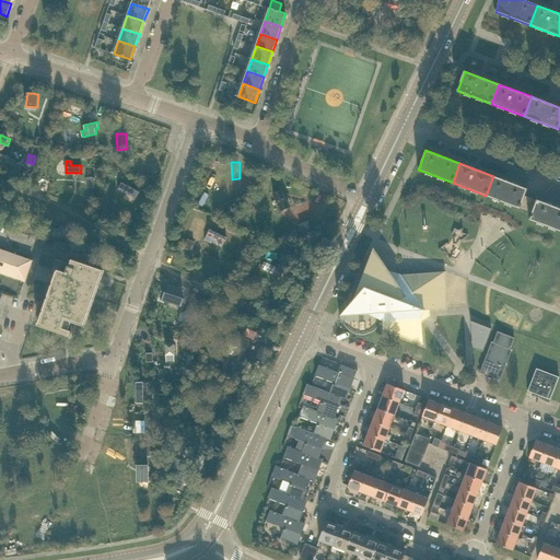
[(524,196),(527,188),(493,176),(486,196),(520,208),(524,196)]
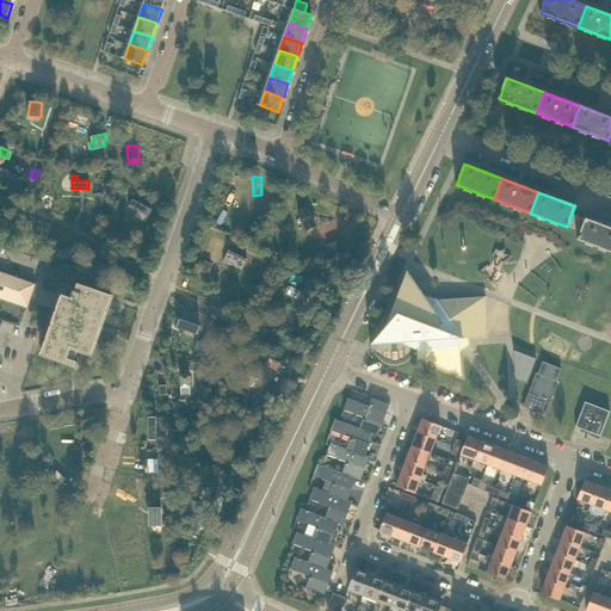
[(133,199),(129,207),(148,216),(152,209),(133,199)]
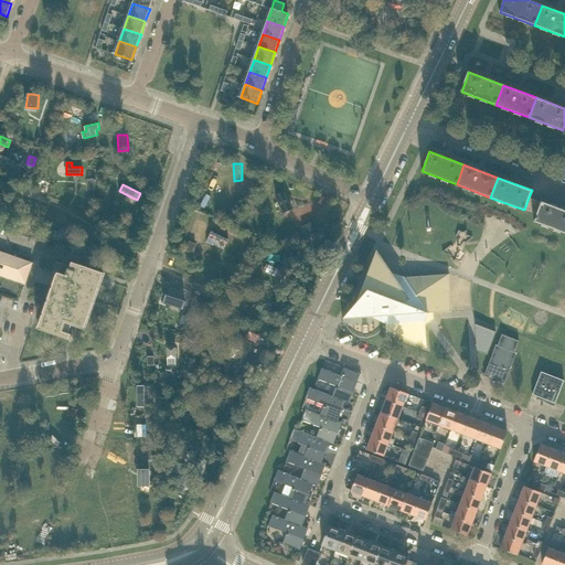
[(283,192),(275,195),(276,198),(277,199),(283,212),(291,208),(285,196),(283,192)]
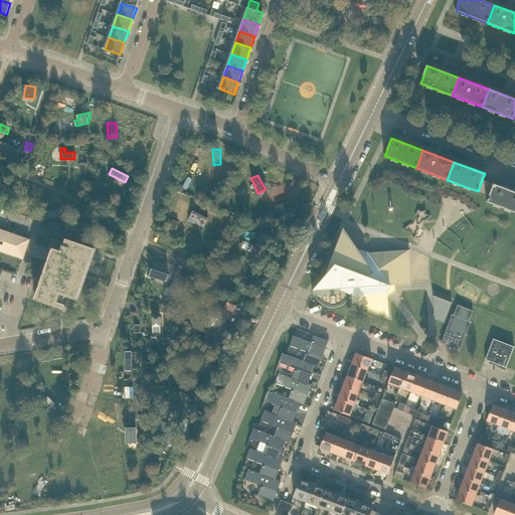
[(484,193),(488,182),(482,180),(478,191),(484,193)]
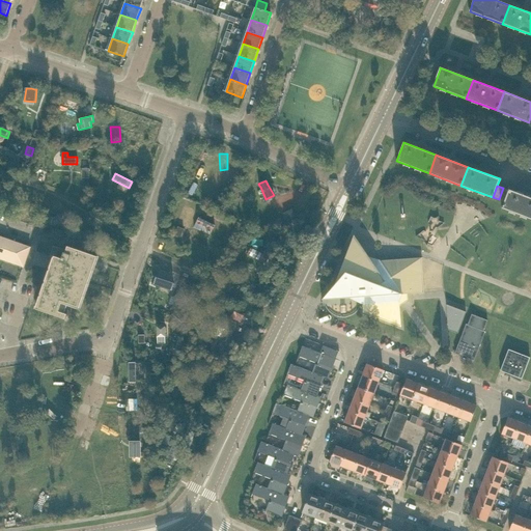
[(508,190),(503,188),(499,199),(504,201),(508,190)]
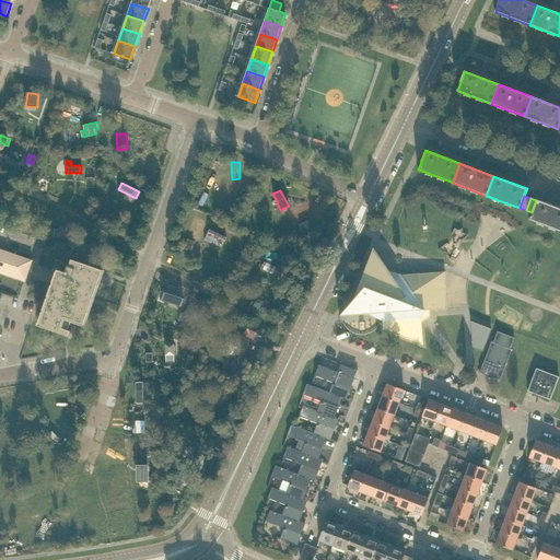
[(559,208),(537,199),(536,200),(532,212),(529,220),(559,231),(559,208)]
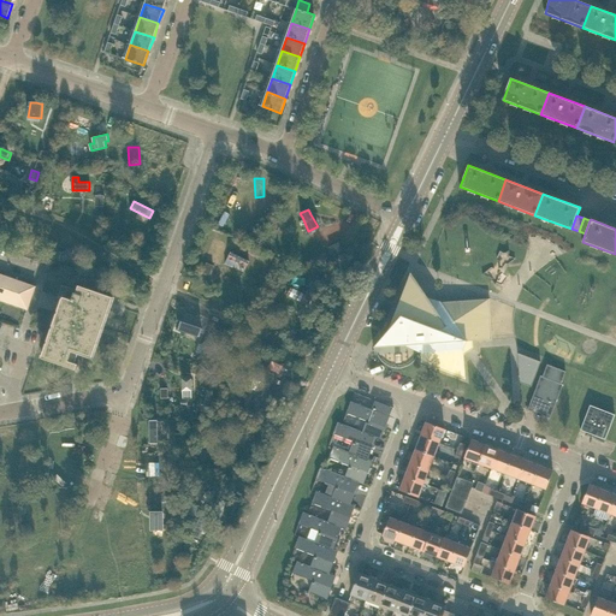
[(288,247),(297,250),(301,243),(290,240),(288,247)]
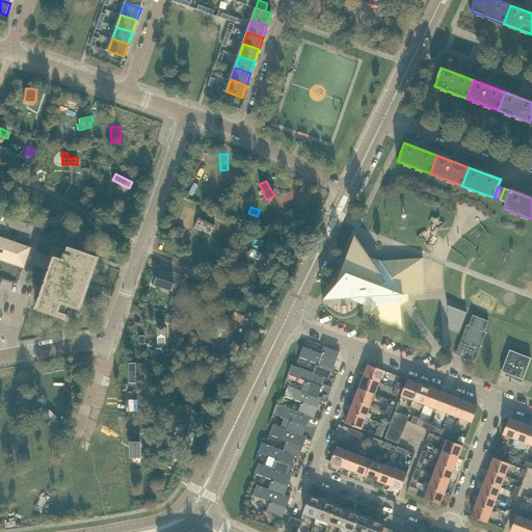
[(292,210),(285,214),(288,219),(295,216),(292,210)]
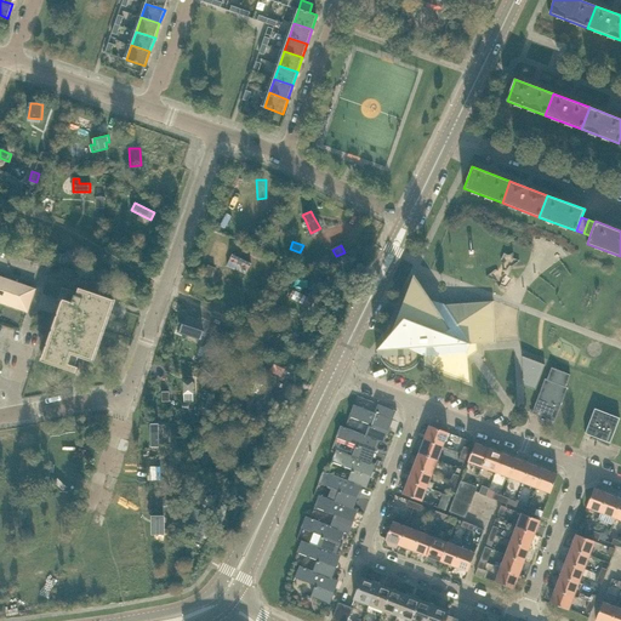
[(237,252),(233,261),(255,268),(258,260),(237,252)]
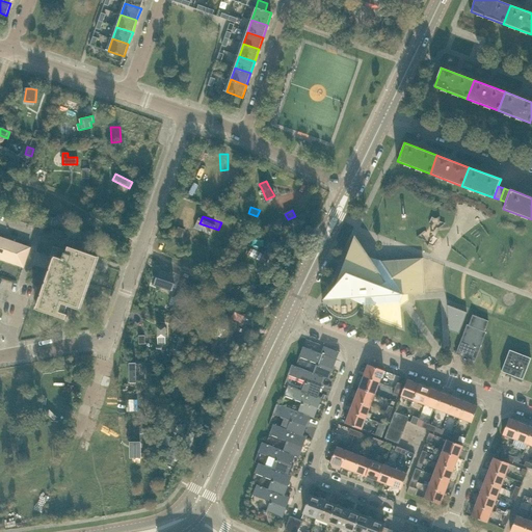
[(55,225),(57,219),(50,217),(48,223),(55,225)]
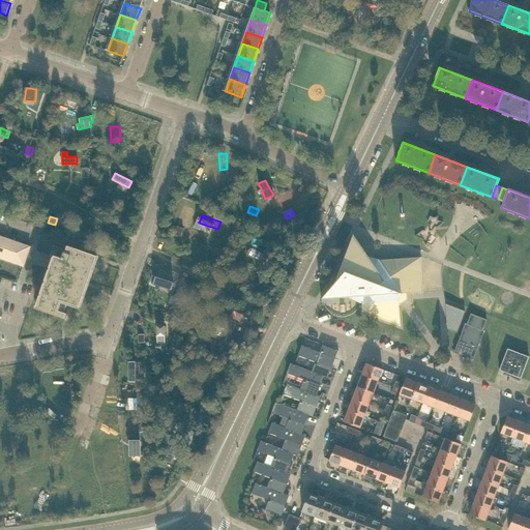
[(177,227),(175,234),(181,236),(183,229),(177,227)]
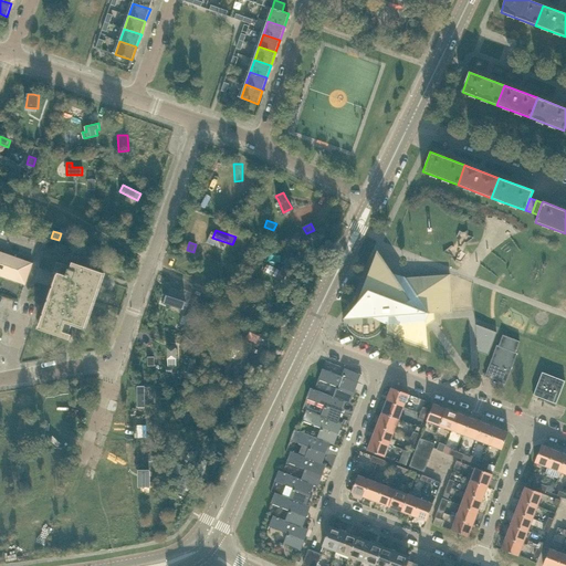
[(0,251),(0,275),(25,284),(32,263),(0,251)]
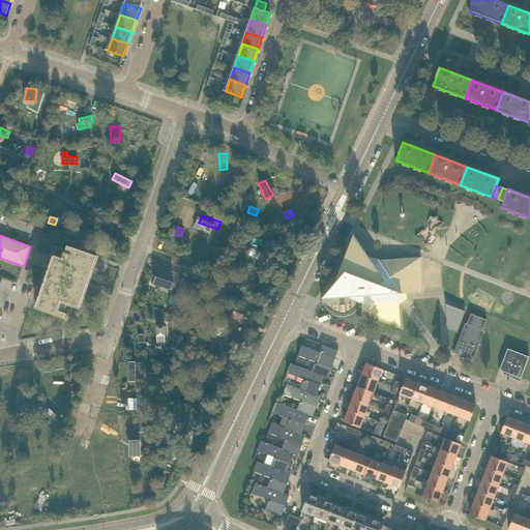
[(375,266),(369,257),(360,244),(350,244),(334,284),(321,299),(363,296),(363,302),(362,303),(362,312),(401,326),(399,305),(407,299),(407,293),(423,292),(421,257),(379,260),(380,262),(375,266)]
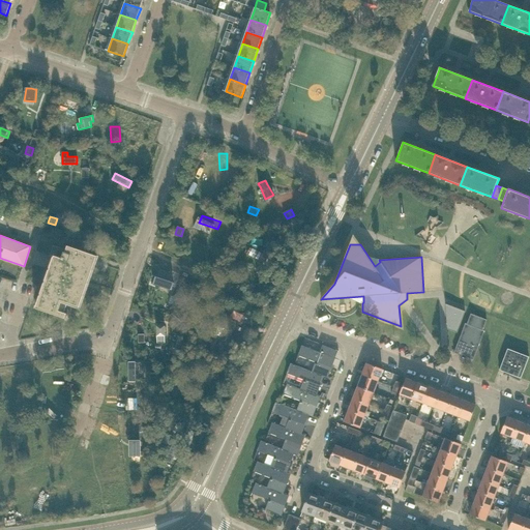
[(66,249),(54,245),(50,256),(54,257),(51,265),(49,270),(47,276),(36,307),(65,318),(67,313),(64,313),(67,304),(75,306),(79,308),(87,286),(88,284),(97,256),(68,245),(66,249)]
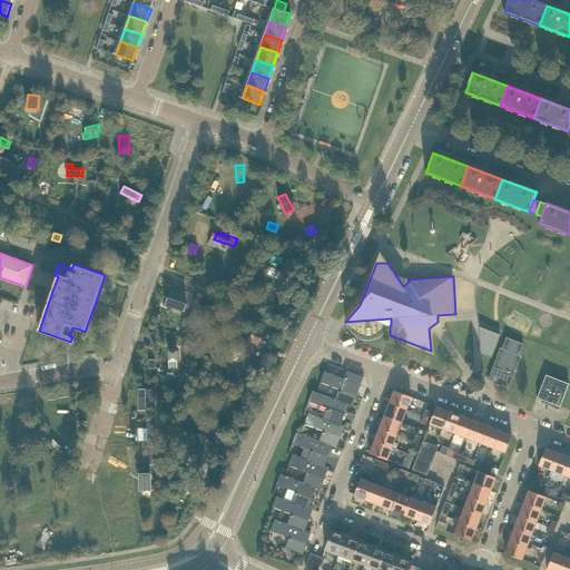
[(269,266),(266,273),(283,281),(286,274),(269,266)]
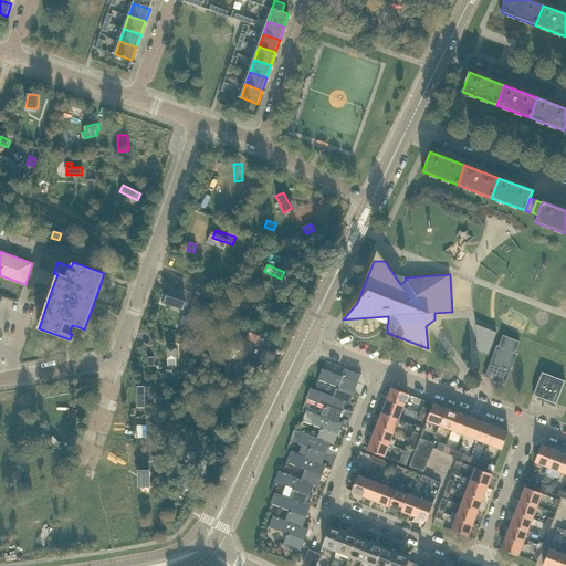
[(182,310),(186,302),(166,295),(164,303),(182,310)]
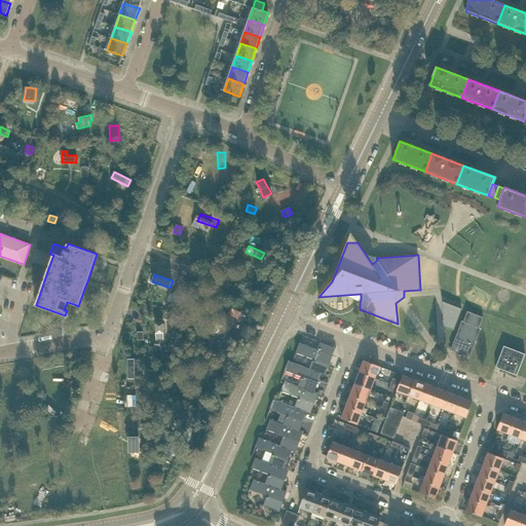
[(171,294),(167,301),(175,303),(177,296),(171,294)]
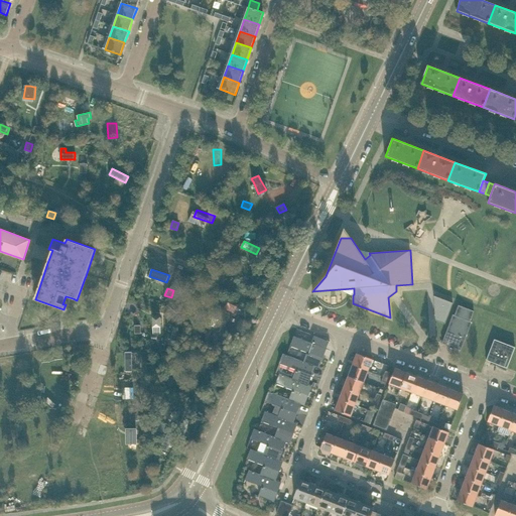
[(444,324),(453,303),(434,295),(434,298),(435,319),(435,320),(444,324)]
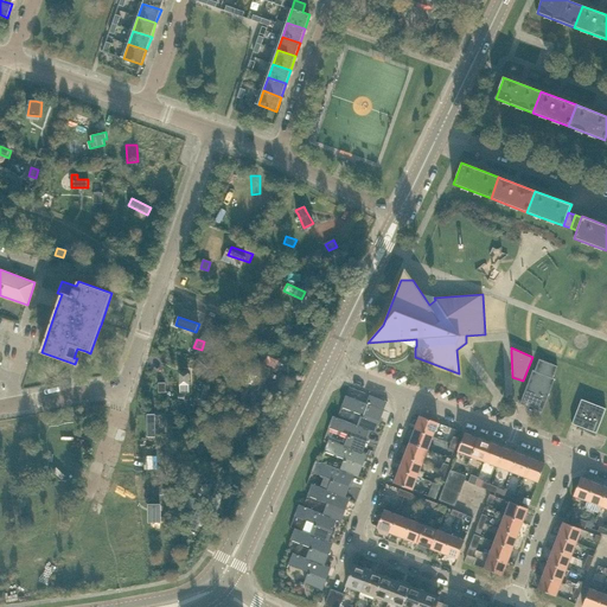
[(278,369),(281,360),(274,357),(263,352),(260,360),(263,362),(267,363),(266,366),(273,369),(274,366),(278,369)]
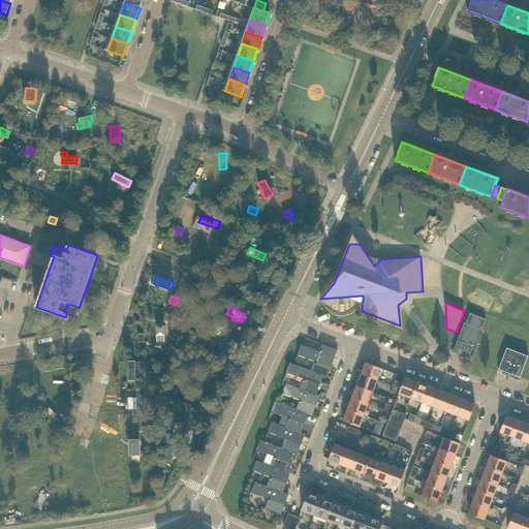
[(481,330),(486,319),(470,313),(466,323),(464,322),(454,351),(461,354),(462,355),(464,356),(465,355),(465,356),(472,359),(484,330),(481,330)]
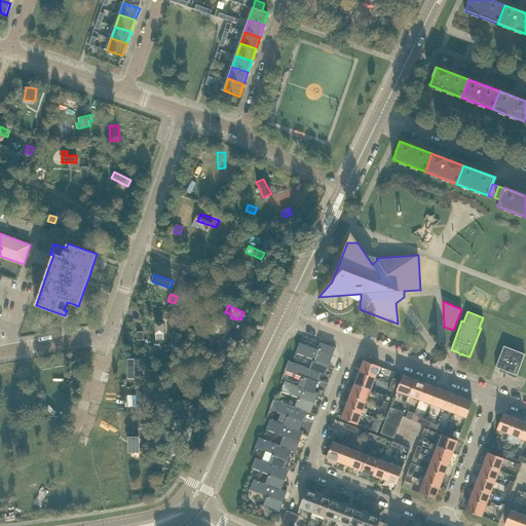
[(164,333),(163,323),(160,323),(160,321),(157,321),(157,323),(155,323),(156,333),(156,340),(163,339),(163,333),(164,333)]
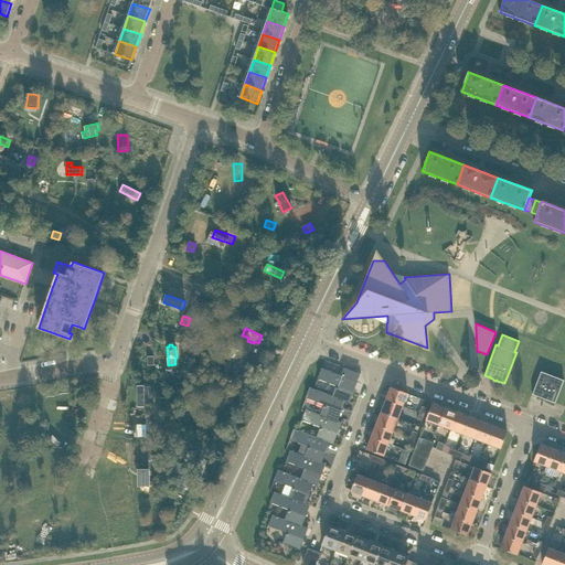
[(243,368),(235,364),(232,370),(240,374),(243,368)]
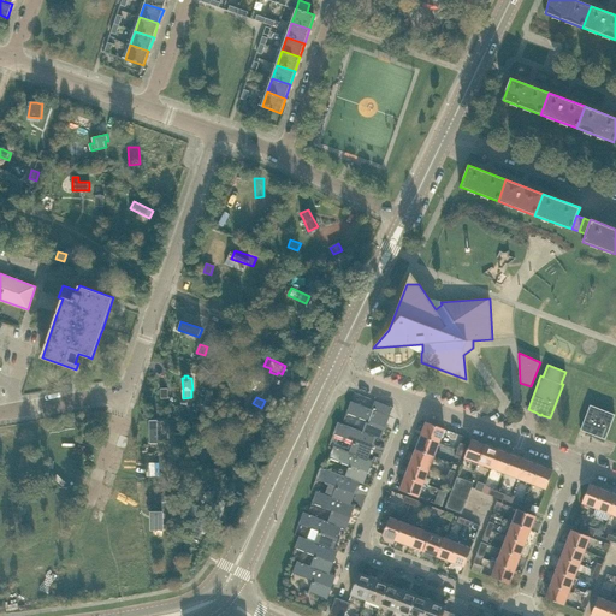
[(380,439),(390,416),(351,402),(347,413),(367,420),(363,432),(377,437),(380,439)]
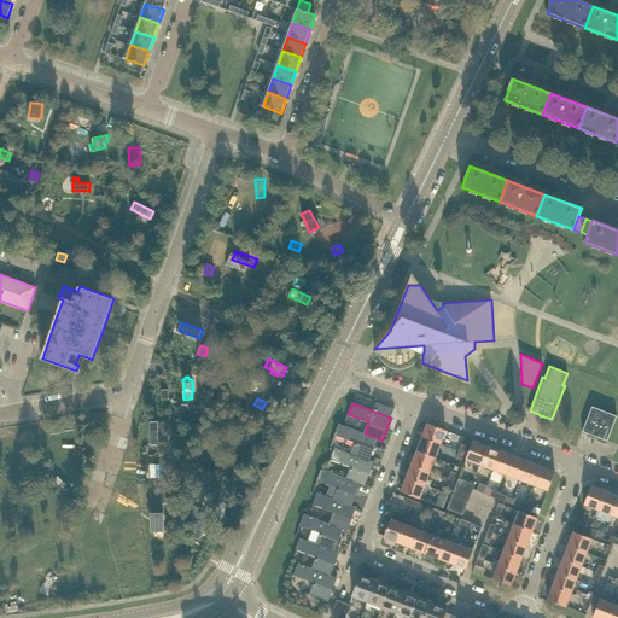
[(607,441),(617,415),(592,406),(583,431),(607,441)]
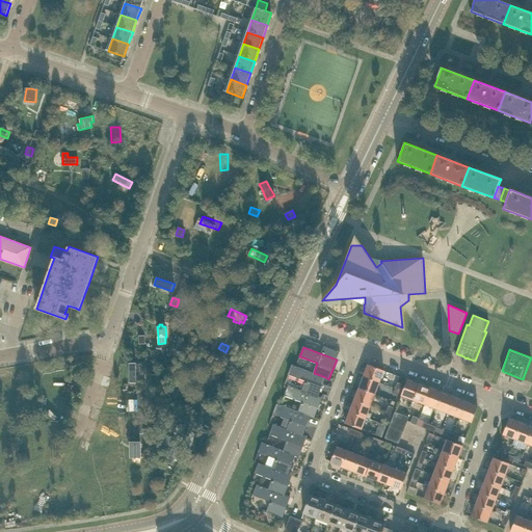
[(188,352),(185,362),(207,371),(211,362),(188,352)]
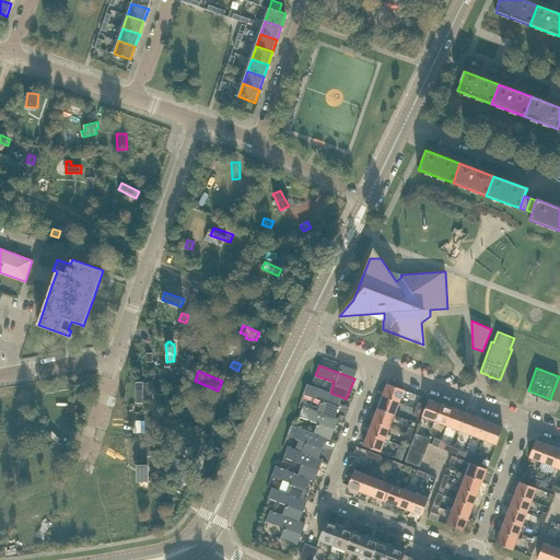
[(330,393),(312,385),(307,384),(303,394),(322,401),(318,411),(335,418),(342,397),(330,393)]
